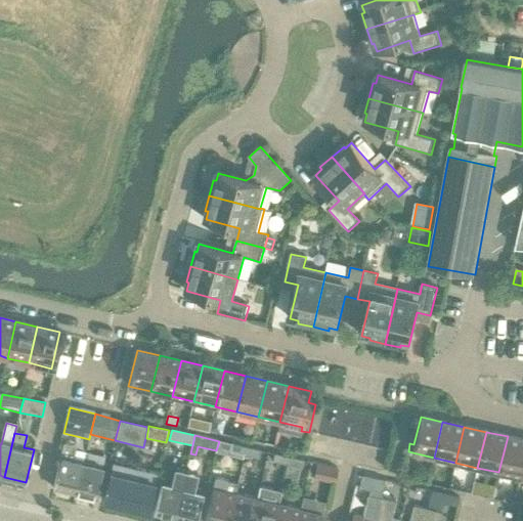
[(522,440),(508,436),(498,472),(521,477),(522,470),(522,440)]
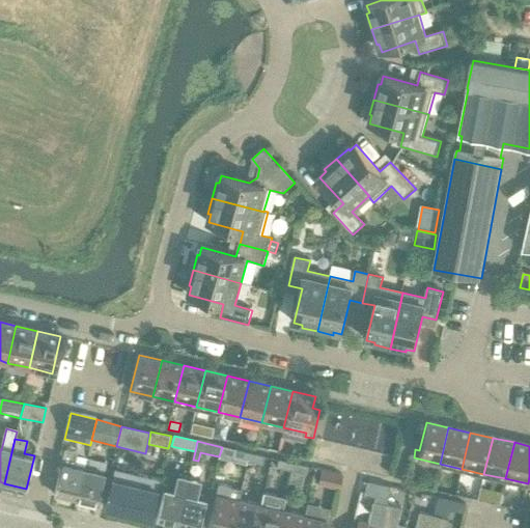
[(248,462),(250,454),(235,450),(233,459),(248,462)]
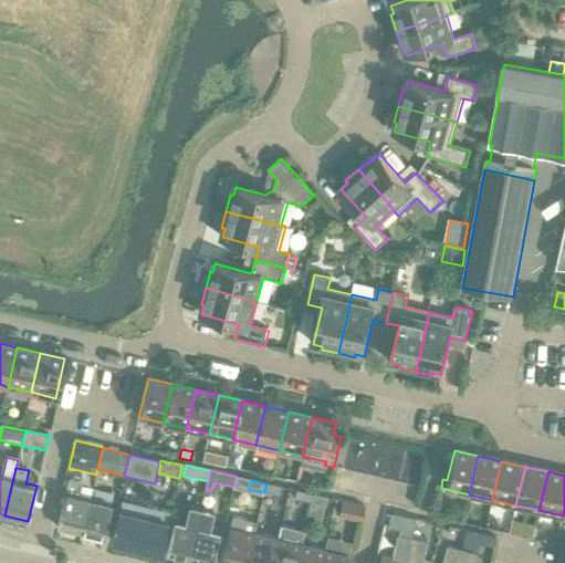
[(69,487),(59,529),(81,534),(90,501),(79,498),(82,485),(70,482),(69,487)]
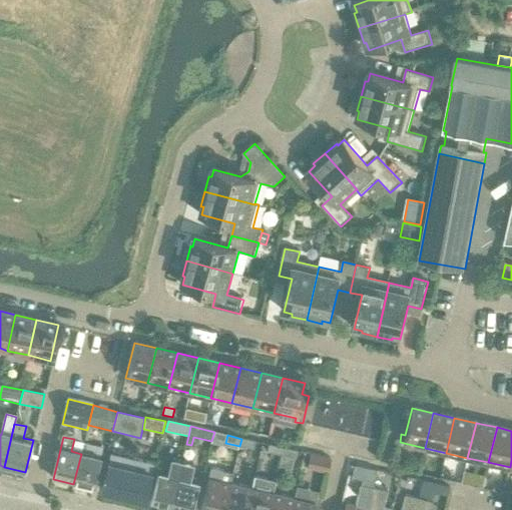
[(241,439),(239,446),(253,450),(256,442),(241,439)]
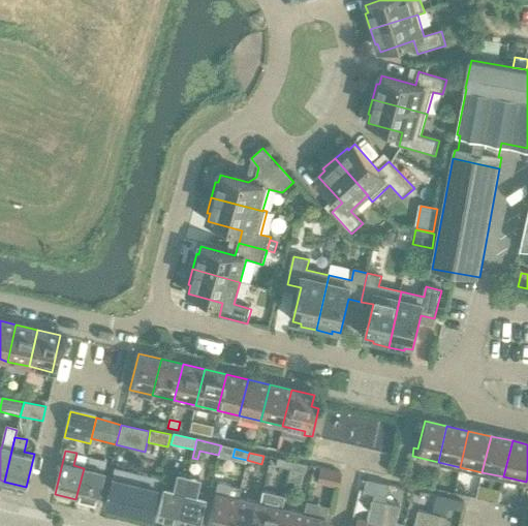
[(84,468),(75,499),(97,504),(107,462),(87,457),(84,468)]
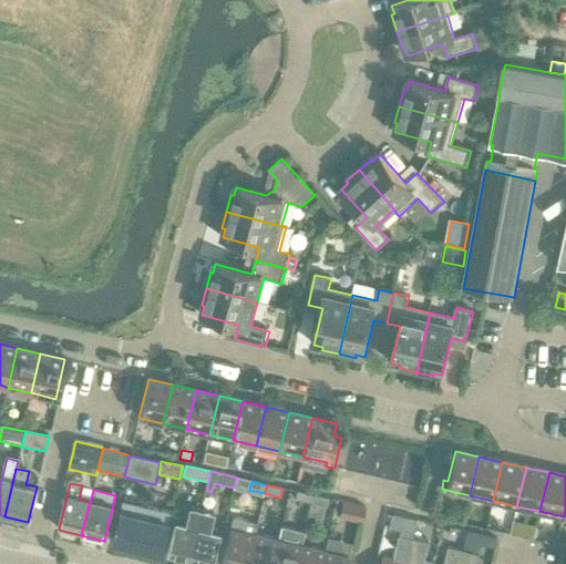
[(311,504),(314,496),(298,492),(296,501),(311,504)]
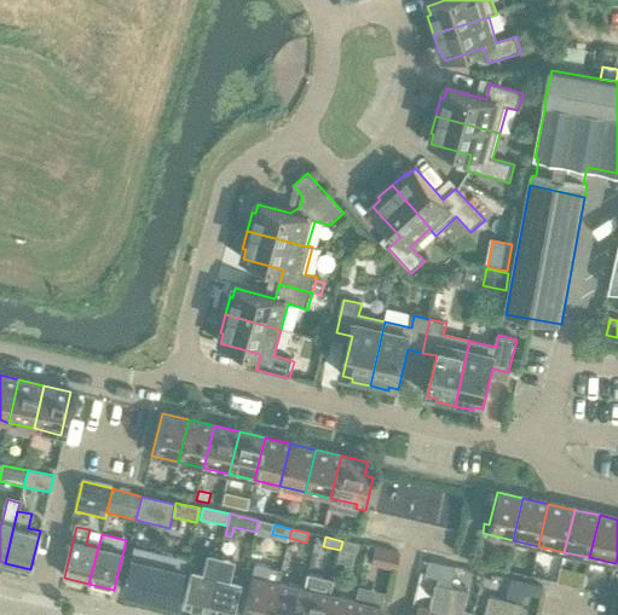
[(342,541),(340,550),(352,553),(357,553),(359,545),(342,541)]
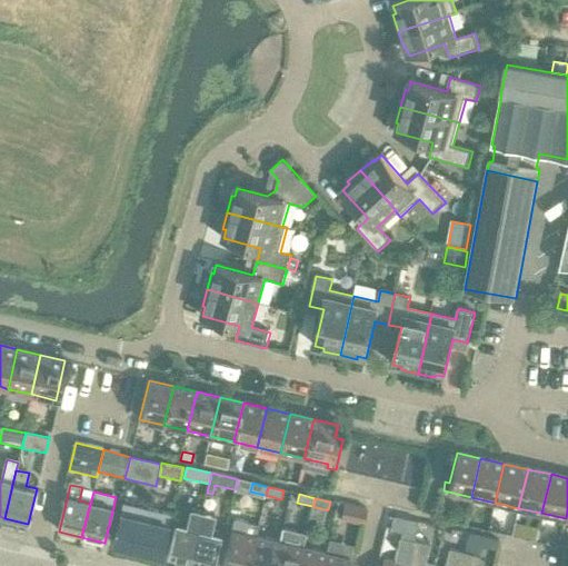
[(113,546),(137,552),(159,557),(169,516),(123,505),(113,546)]
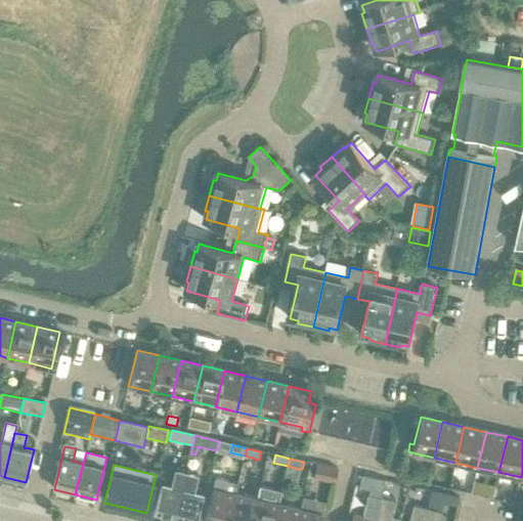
[(337,470),(322,466),(317,465),(313,479),(334,484),(337,470)]
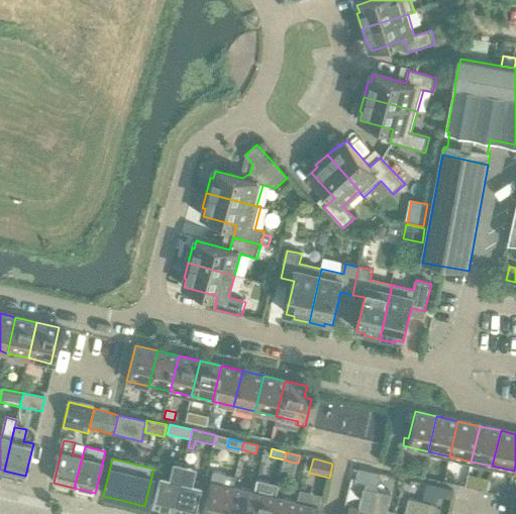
[(172,512),(184,465),(173,463),(169,479),(160,477),(152,508),(172,512)]
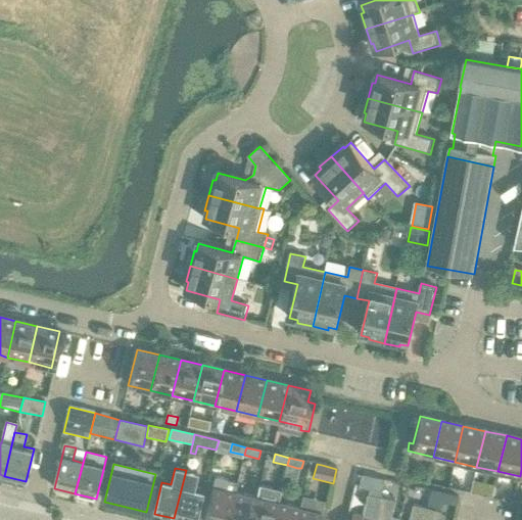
[(186,470),(174,518),(179,519),(194,519),(201,491),(192,489),(196,473),(186,470)]
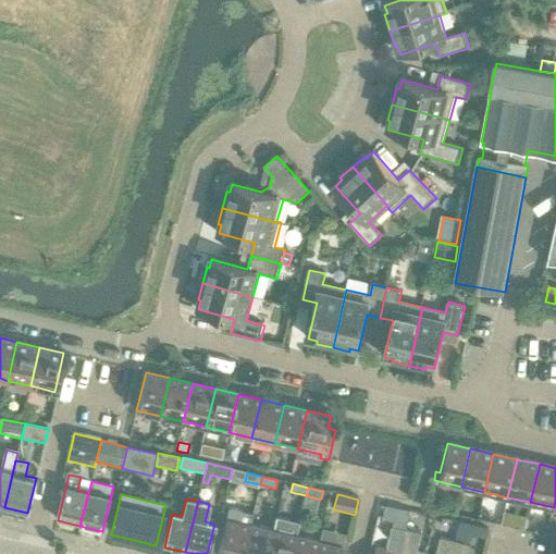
[(384,506),(381,519),(394,521),(392,528),(406,531),(410,512),(391,507),(384,506)]
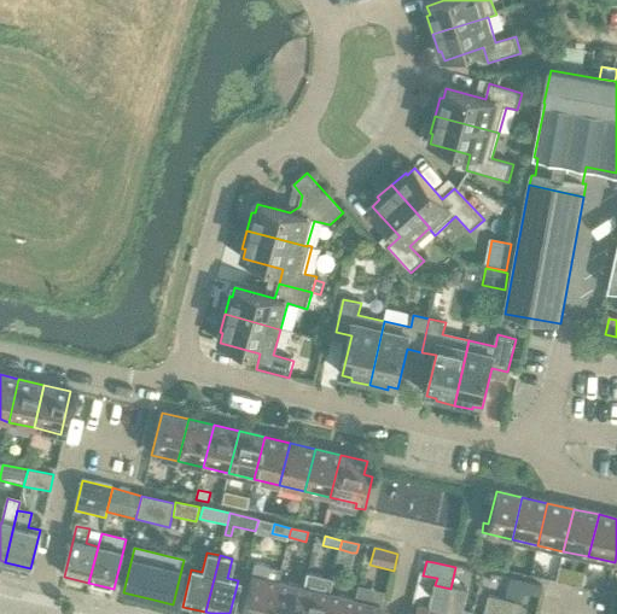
[(271,613),(280,571),(254,565),(251,577),(243,613),(271,613)]
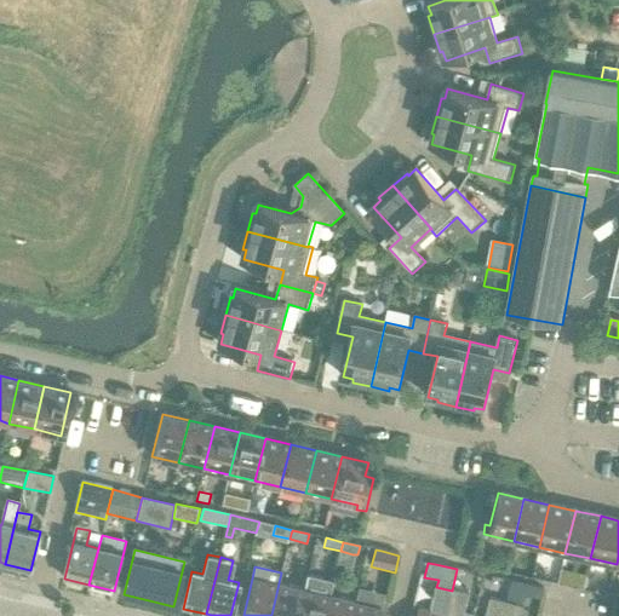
[(557,585),(575,588),(583,591),(586,576),(561,570),(557,585)]
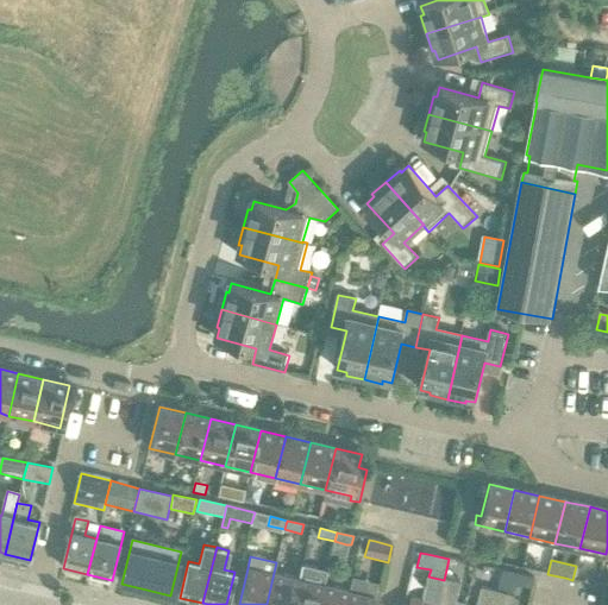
[(276,562),(267,604),(293,604),(299,580),(274,574),(277,562),(276,562)]
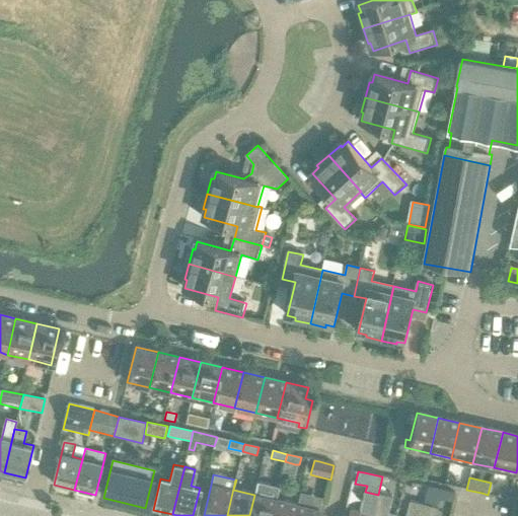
[(254,495),(249,515),(272,515),(276,500),(279,489),(257,484),(254,495)]
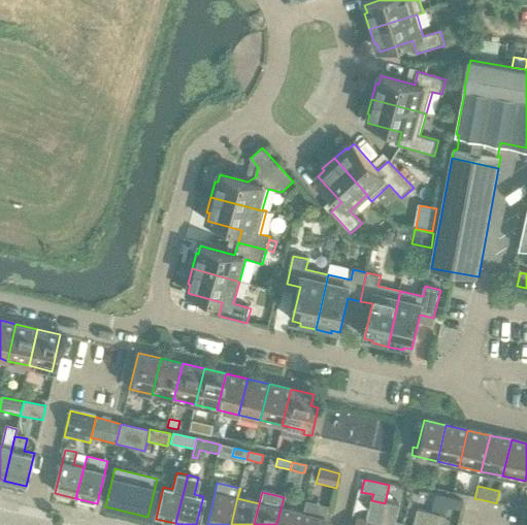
[(509,497),(507,505),(518,509),(520,499),(509,497)]
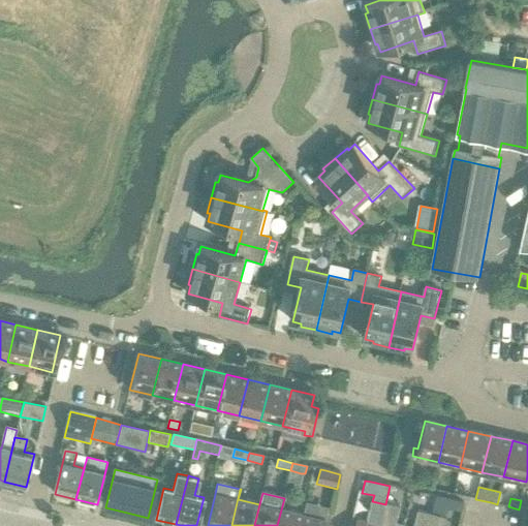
[(356,521),(354,525),(380,525),(385,504),(372,501),(372,500),(367,523),(356,521)]
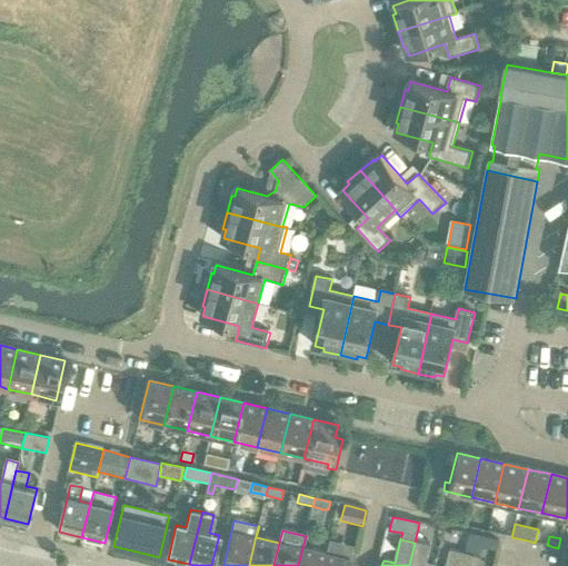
[(415,543),(409,565),(425,565),(430,546),(415,543)]
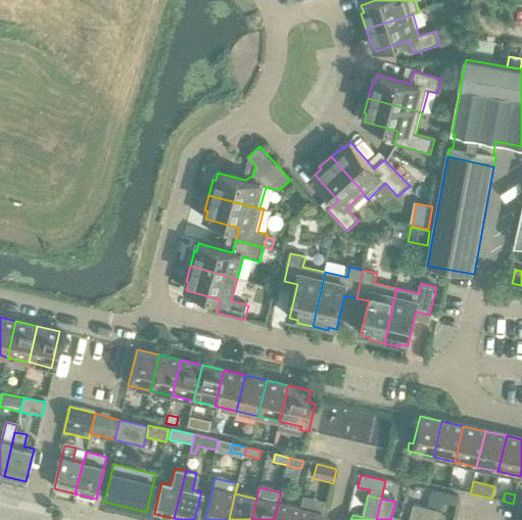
[(296,519),(299,509),(278,504),(274,519),(296,519)]
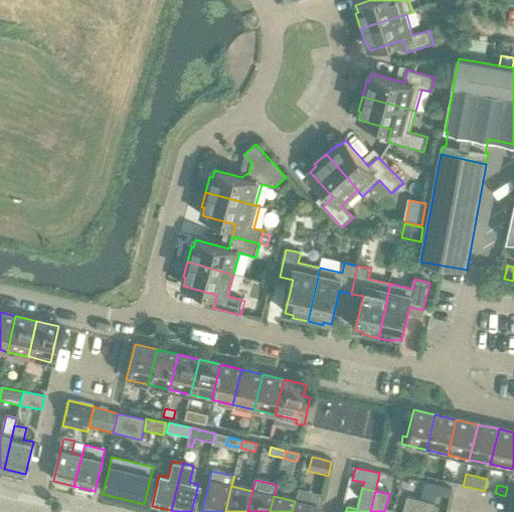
[(417,511),(420,501),(406,498),(402,511),(417,511)]
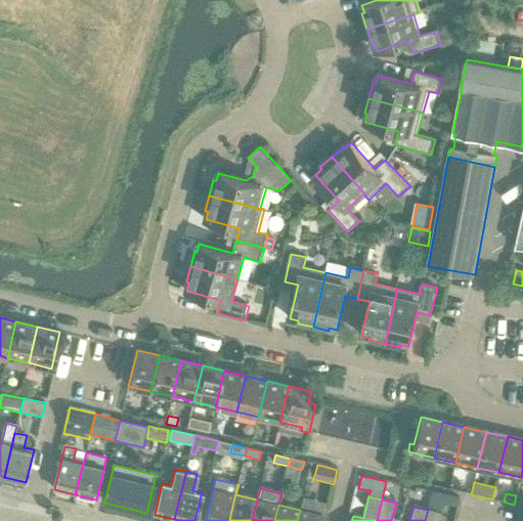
[(300,510),(297,520),(320,520),(322,515),(300,510)]
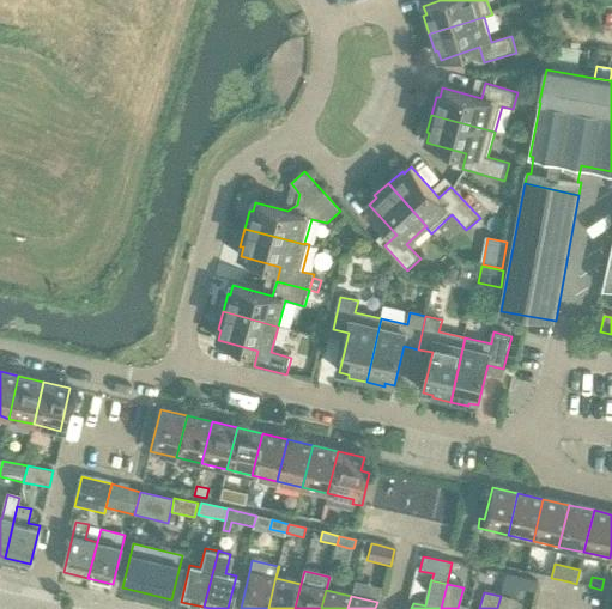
[(501,596),(497,608),(514,608),(516,600),(501,596)]
